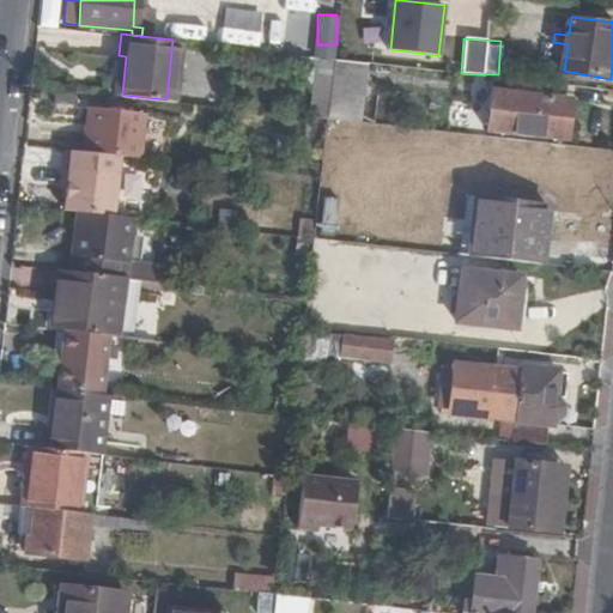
[(167,99),(174,101),(180,40),(173,40),(167,99)]
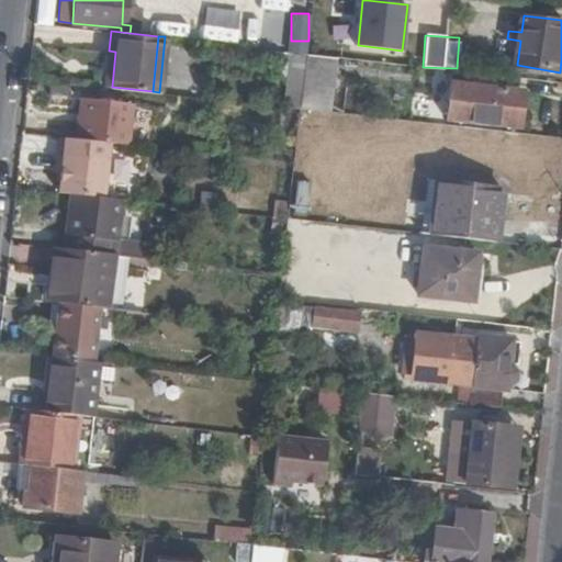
[(109,51),(105,86),(112,87),(115,52),(109,51)]
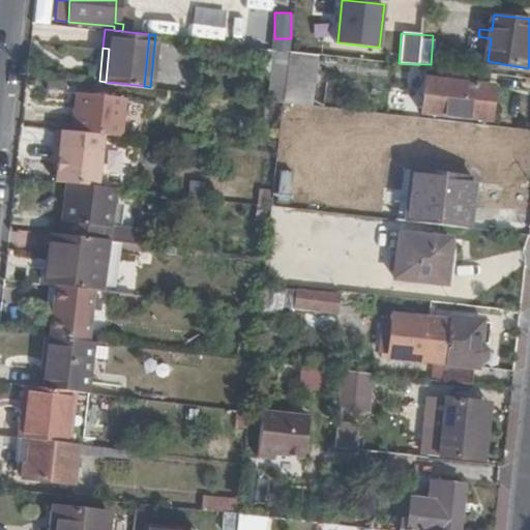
[(269,100),(285,102),(291,51),(291,50),(275,48),(269,100)]
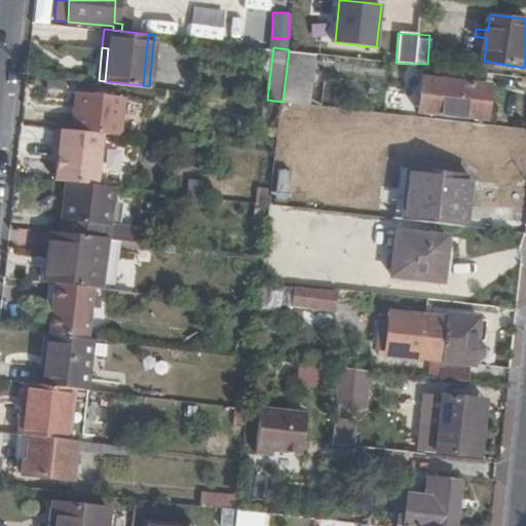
[(283,102),(313,106),(318,54),(289,50),(283,102)]
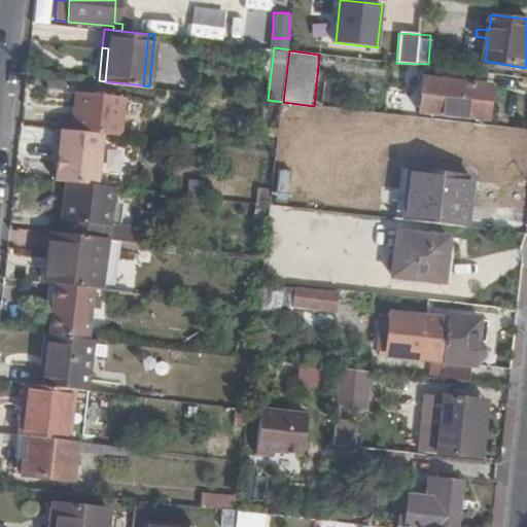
[(420,111),(485,118),(489,84),(424,77),(420,111)]
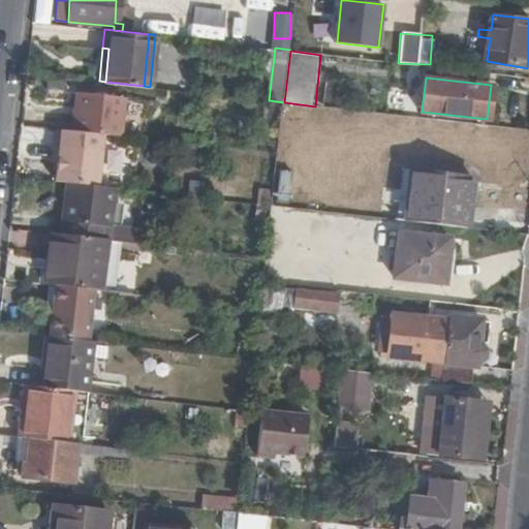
[(48,80),(48,88),(64,90),(65,80),(48,80)]
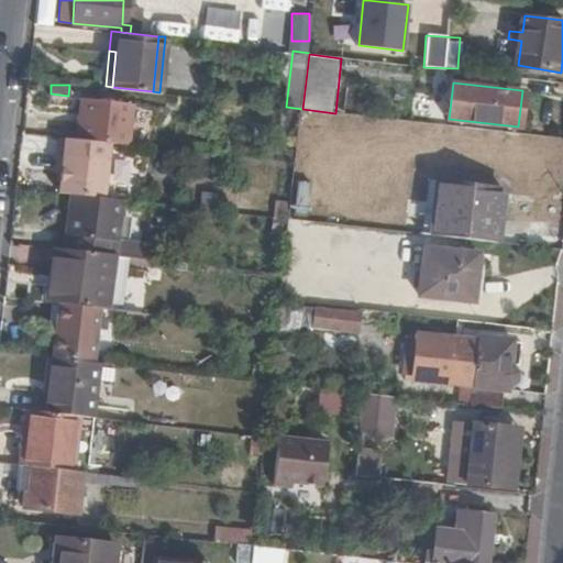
[(79,97),(75,135),(109,141),(127,143),(130,102),(79,97)]
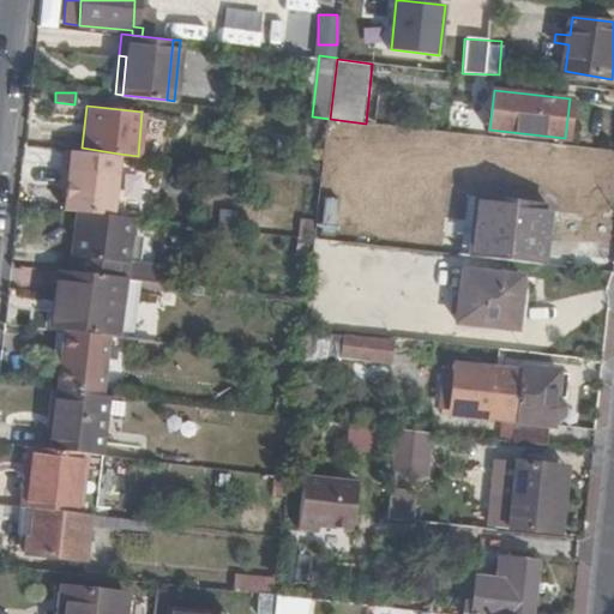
[(462,253),(475,256),(482,196),(470,193),(462,253)]
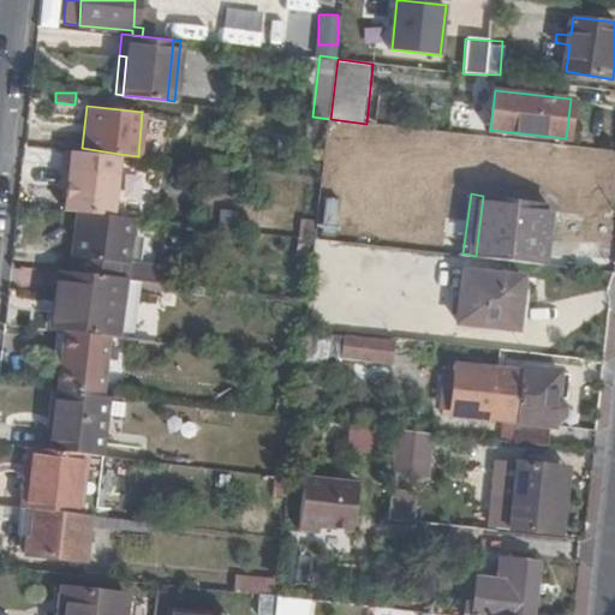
[(476,256),(545,263),(560,218),(549,216),(549,203),(483,196),(476,256)]
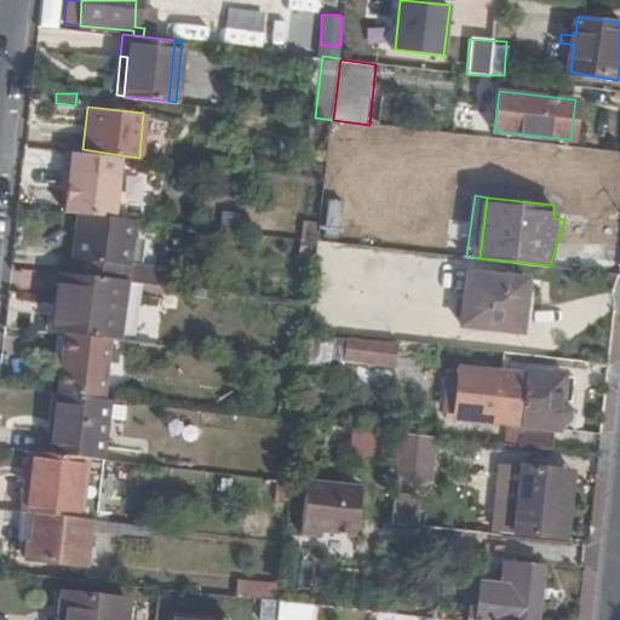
[(113,214),(78,211),(73,256),(75,256),(74,273),(119,279),(121,279),(124,262),(130,263),(135,218),(113,214)]
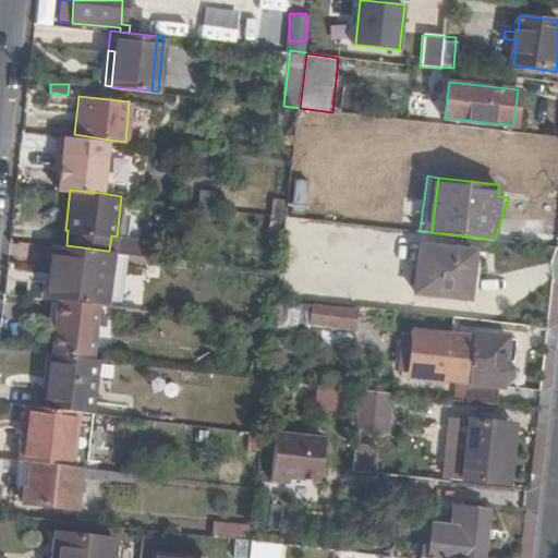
[(273,214),(288,216),(290,199),(274,198),(273,214)]
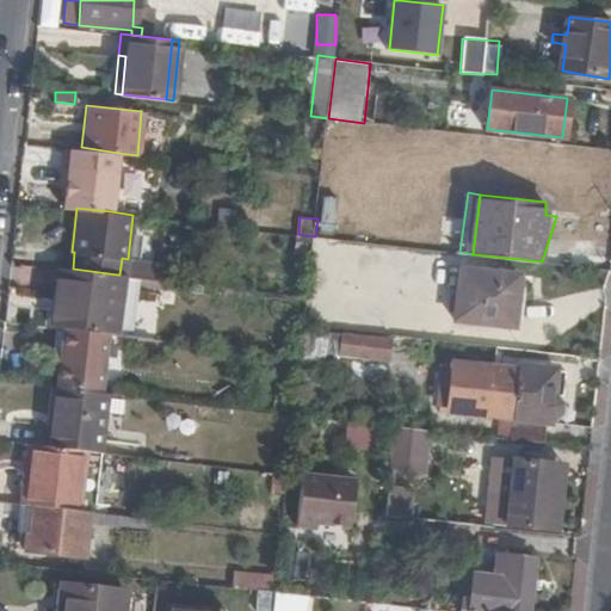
[(384,261),(395,261),(396,251),(386,250),(384,261)]
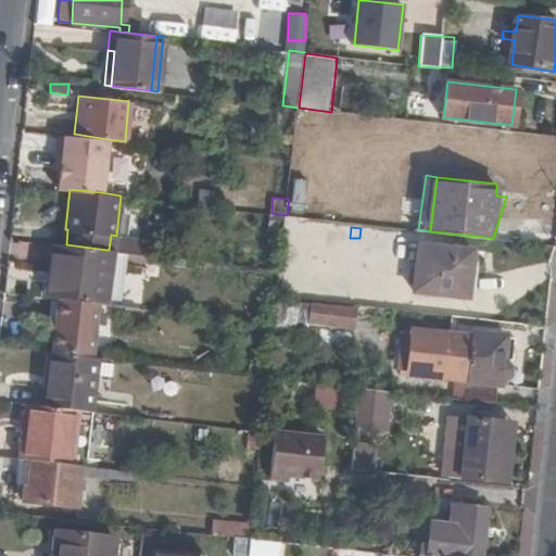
[(66,244),(49,242),(42,294),(51,295),(59,297),(100,302),(106,250),(66,244)]
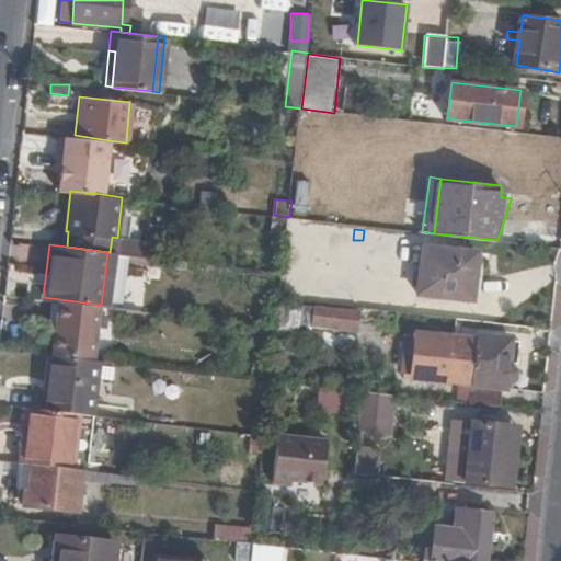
[(421,244),(415,293),(469,300),(472,271),(474,251),(421,244)]
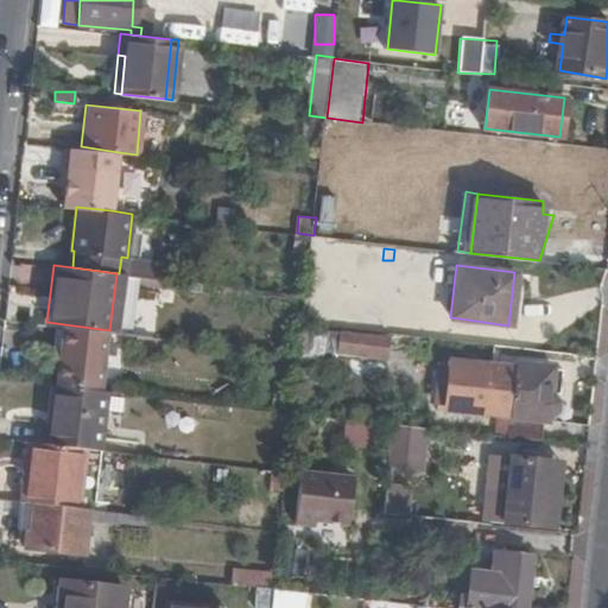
[(515,327),(519,293),(512,293),(508,325),(515,327)]
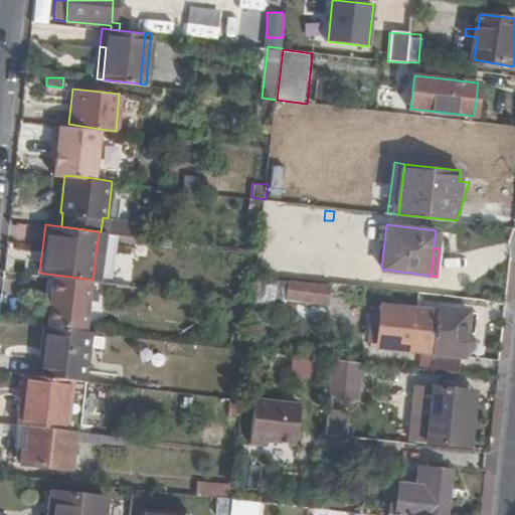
[(54,275),(47,274),(45,296),(51,297),(54,275)]
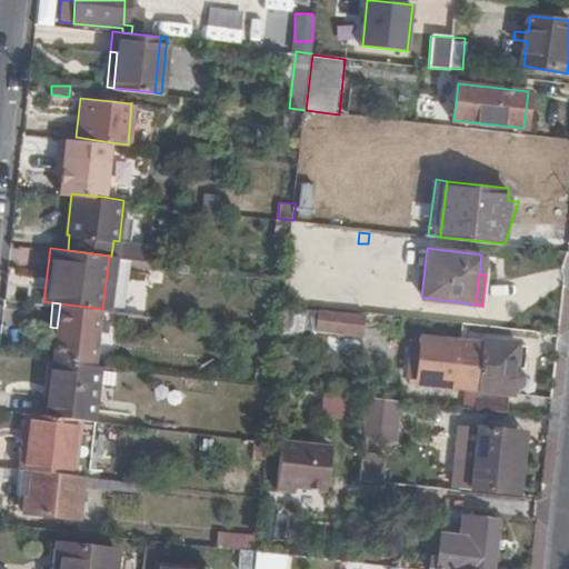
[(57,328),(53,358),(100,365),(110,365),(118,311),(102,309),(60,303),(57,328)]
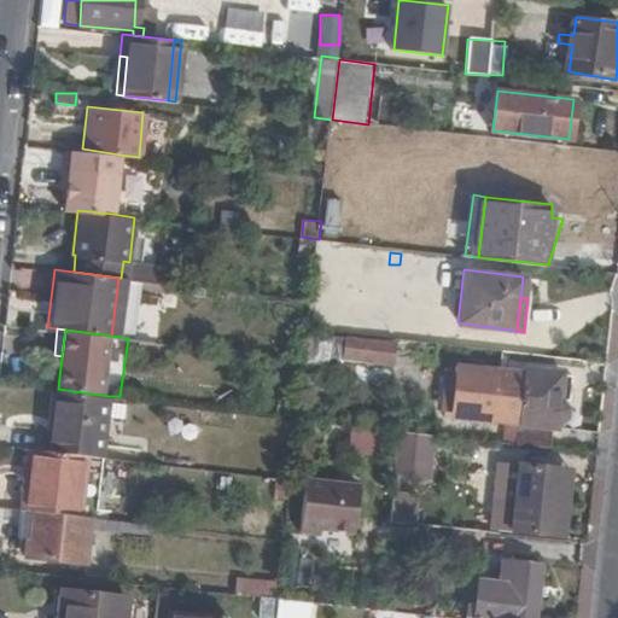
[(348,338),(307,333),(305,357),(327,360),(345,361),(348,338)]
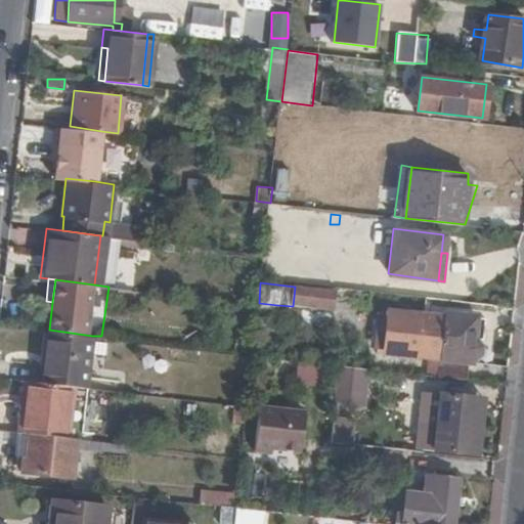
[(336,292),(295,287),(293,306),(292,308),(333,313),(336,292)]
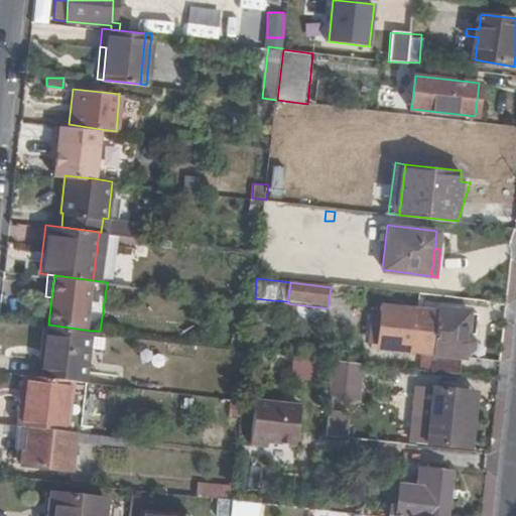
[(273,300),(255,298),(254,300),(252,314),(271,316),(273,300)]
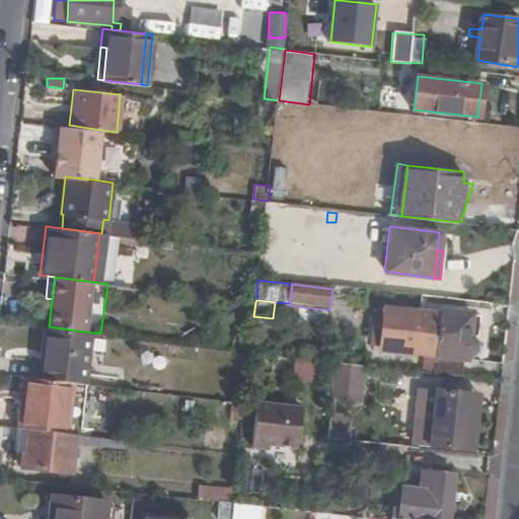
[(434,372),(464,376),(465,358),(469,359),(470,354),(472,354),(476,349),(477,345),(477,340),(476,335),(471,330),(473,312),(442,309),(442,314),(386,308),(386,312),(383,342),(382,346),(436,352),(436,358),(434,372)]
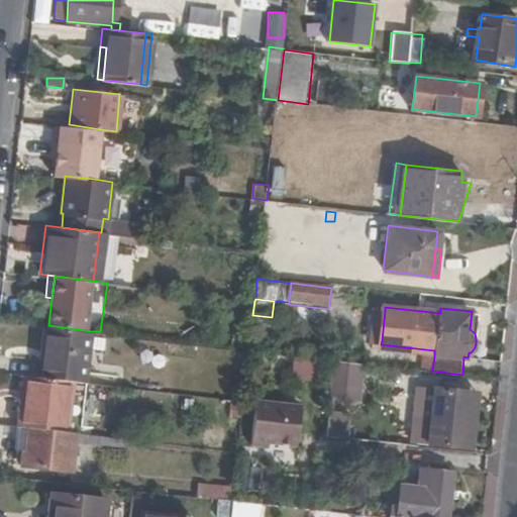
[(382,340),(385,311),(377,310),(375,339),(382,340)]
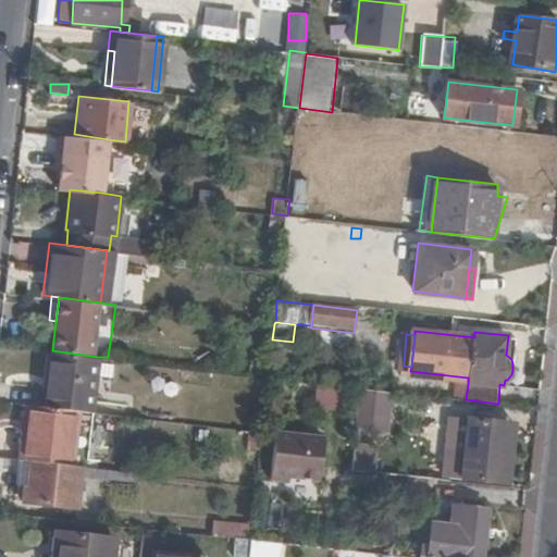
[(52,350),(48,349),(44,386),(48,386),(46,405),(91,410),(98,357),(52,350)]
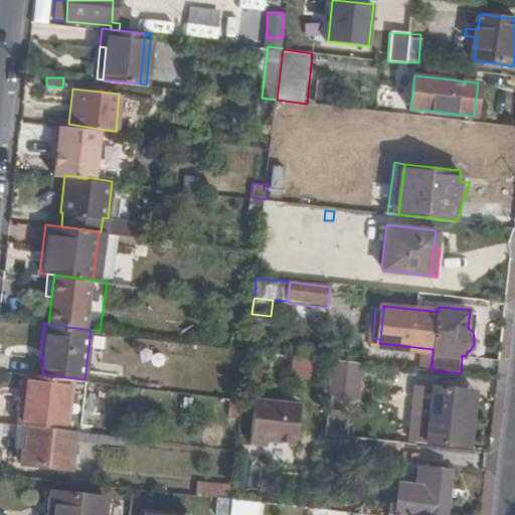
[(288,367),(289,353),(273,351),(271,366),(288,367)]
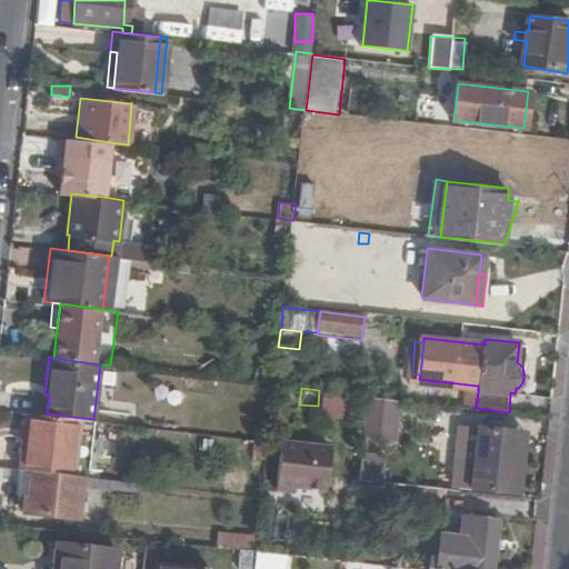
[(466,407),(476,408),(478,392),(467,391),(466,407)]
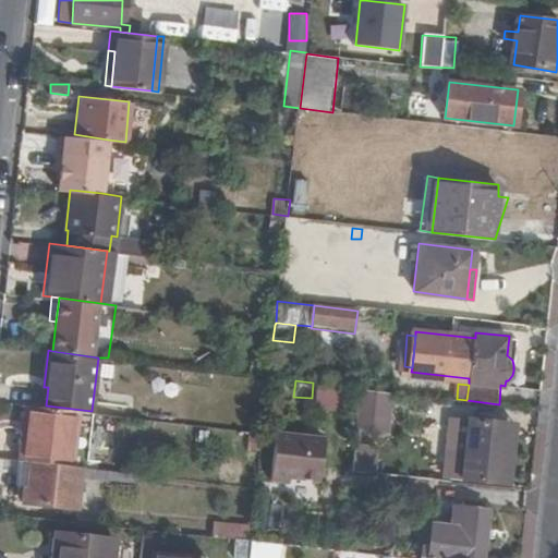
[(388,417),(390,391),(359,388),(356,415),(388,417)]
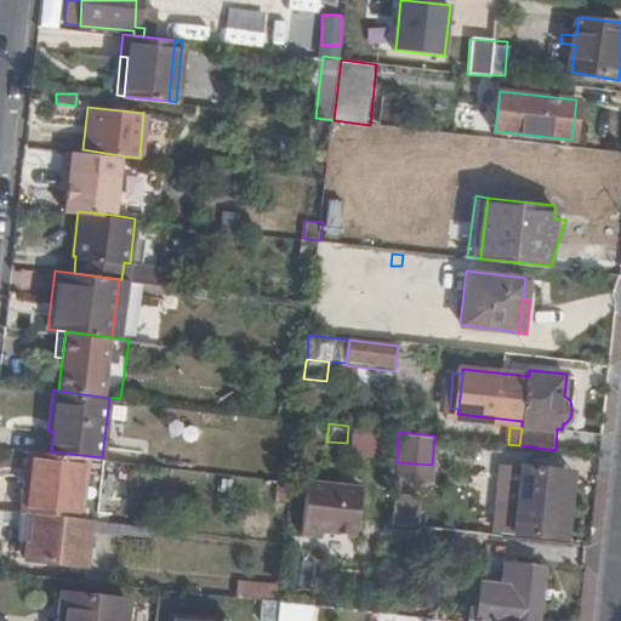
[(353,456),(372,454),(370,434),(351,437),(353,456)]
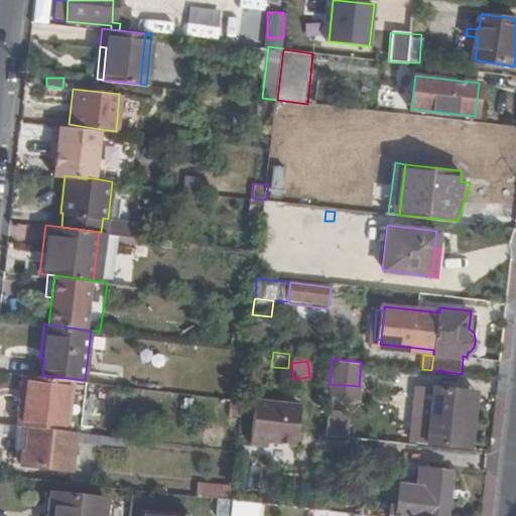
[(42,375),(25,373),(24,391),(27,391),(23,425),(29,426),(77,431),(82,431),(88,381),(85,380),(42,375)]
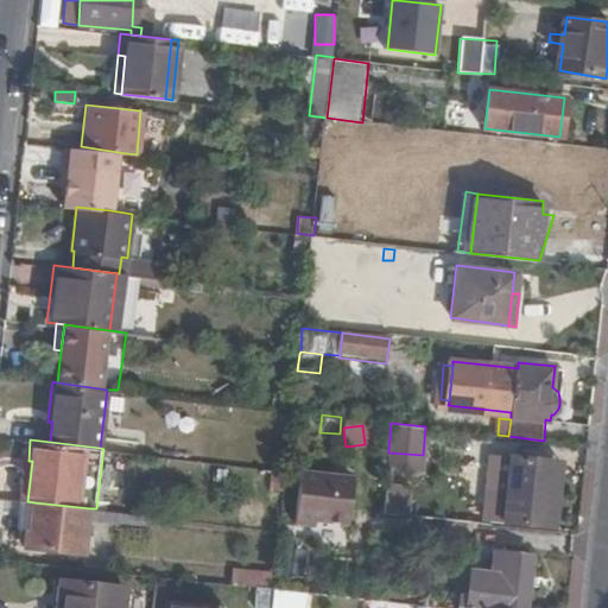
[(502,519),(548,524),(553,472),(548,470),(549,456),(511,451),(508,475),(502,519)]
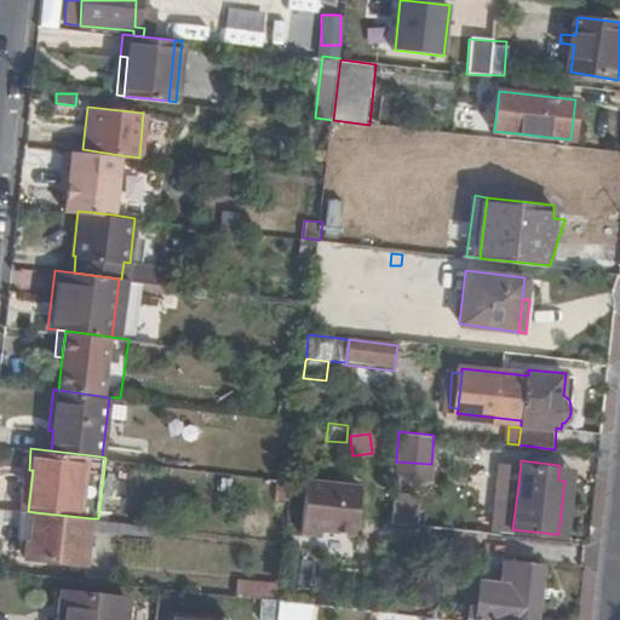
[(574,466),(566,466),(564,481),(558,534),(566,534),(574,466)]
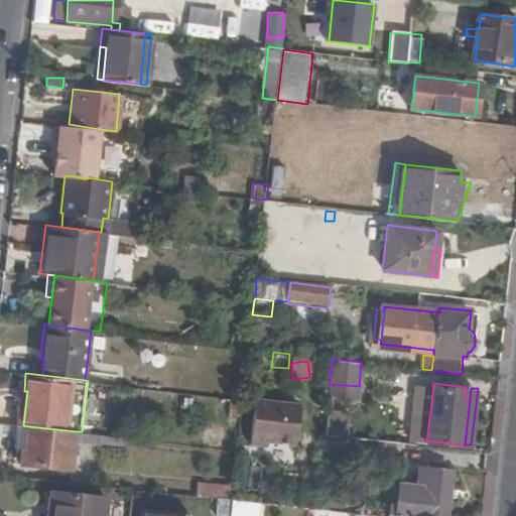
[(21,390),(18,424),(20,425),(23,425),(27,391),(24,391),(21,390)]
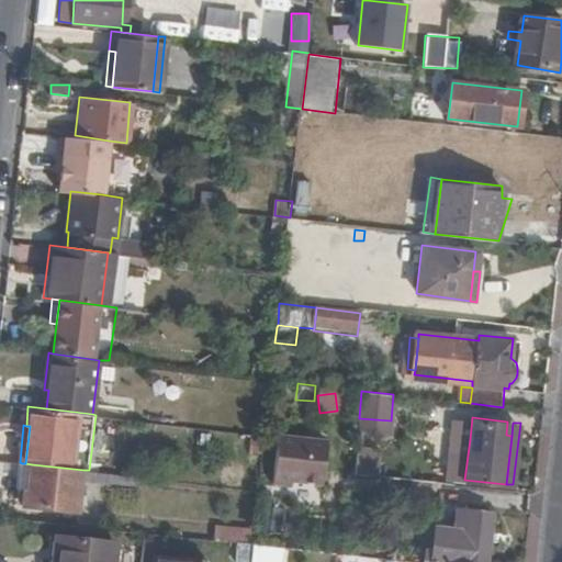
[(249,449),(263,451),(266,435),(251,434),(249,449)]
